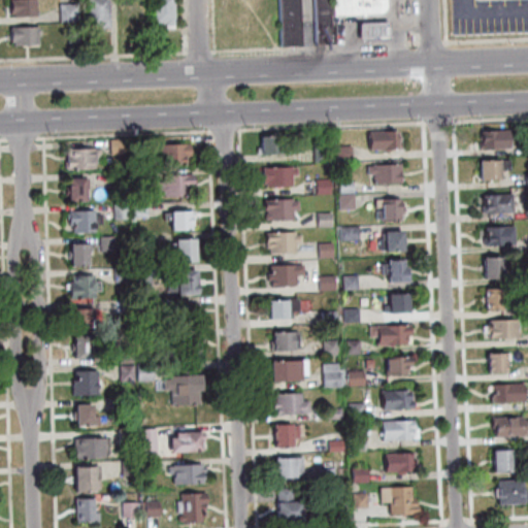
[(9,0),(9,14),(36,14),(36,0),(9,0)]
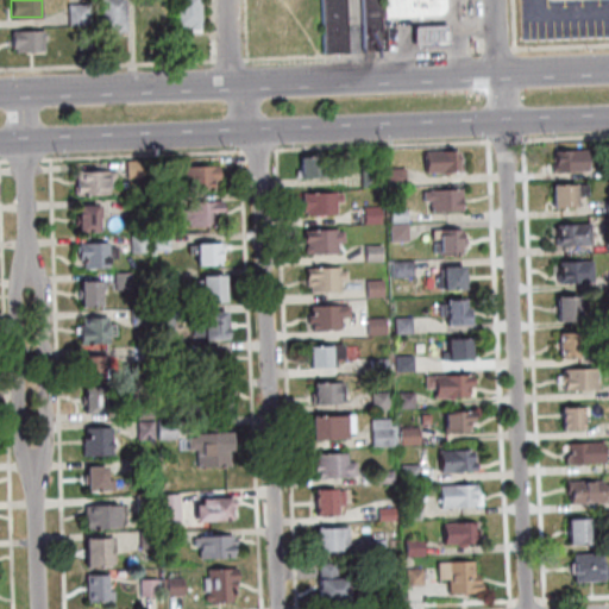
[(126,30),(126,0),(101,0),(101,30),(126,30)]
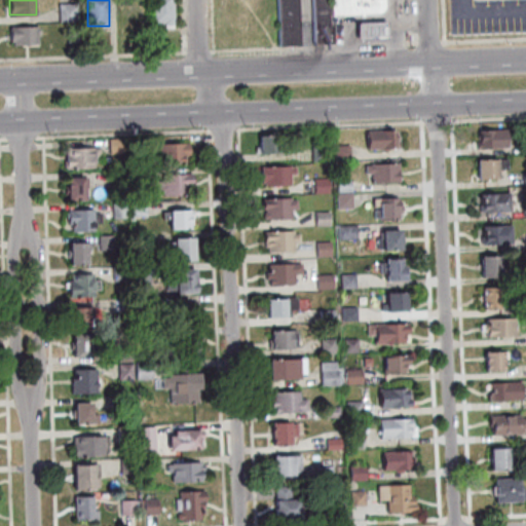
[(173,0),(152,0),(152,26),(173,26),(173,0)]
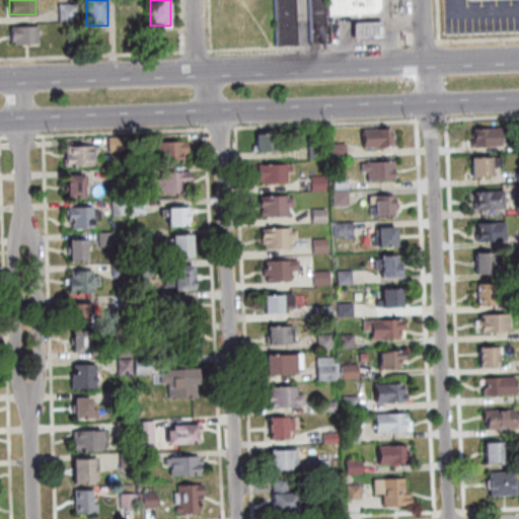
[(273,0),(275,45),(296,45),(294,0),(273,0)]
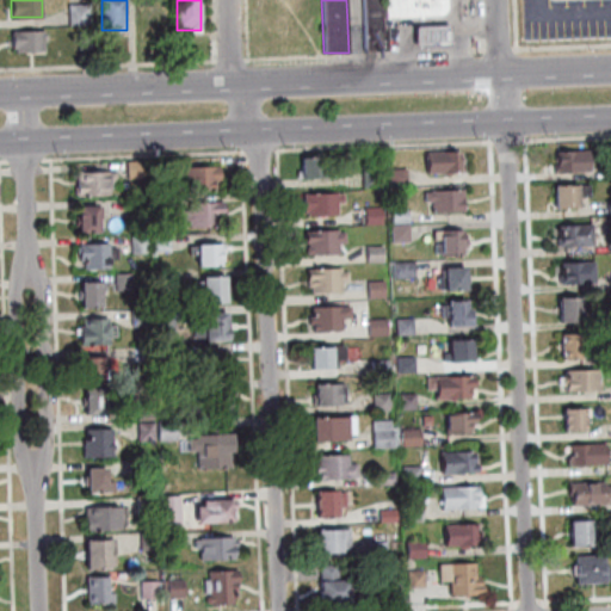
[(364,49),(362,0),(381,0),(383,50),(364,49)]
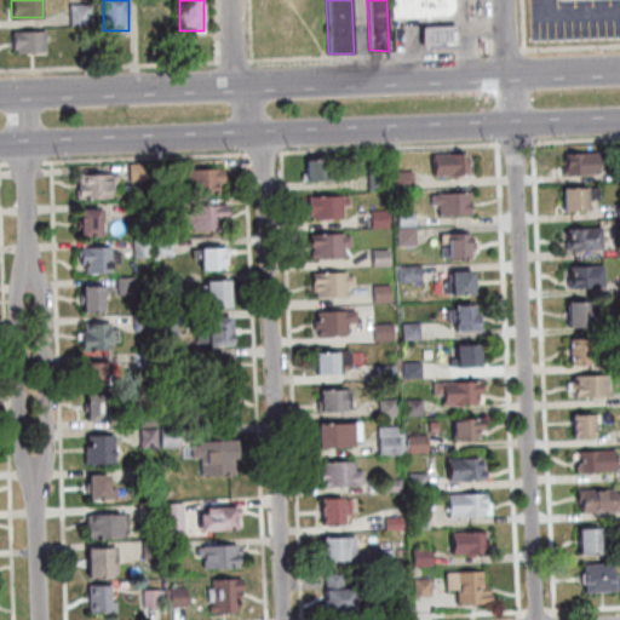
[(389,0),(390,17),(447,16),(453,11),(455,5),(454,0),(389,0)]
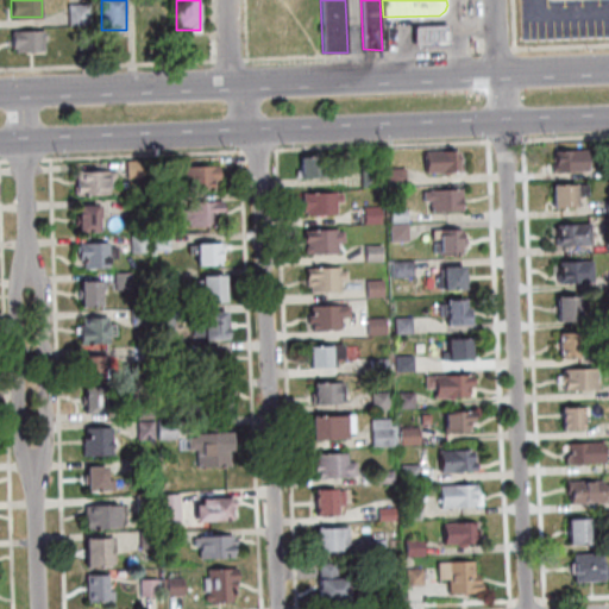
[(88,4),(68,4),(68,24),(88,24),(88,4)]
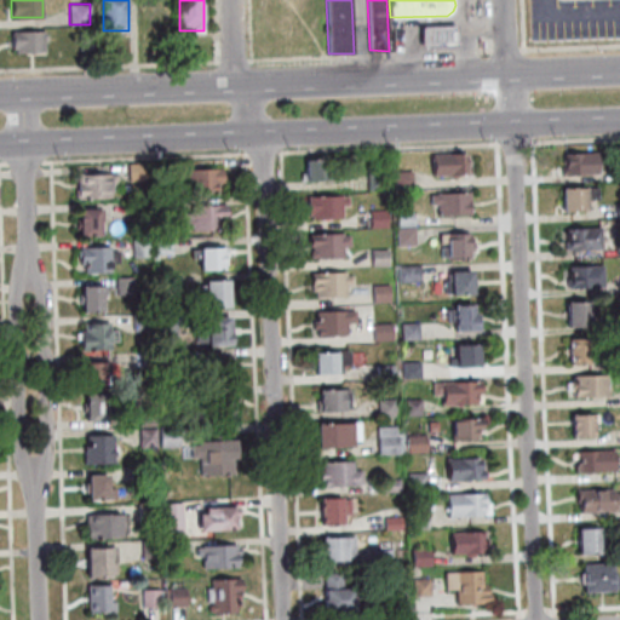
[(425,24),(426,45),(460,44),(459,24),(425,24)]
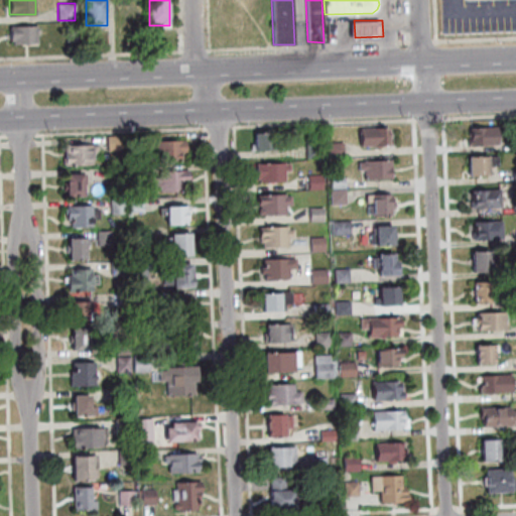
[(38,25),(10,25),(10,43),(38,43),(38,25)]
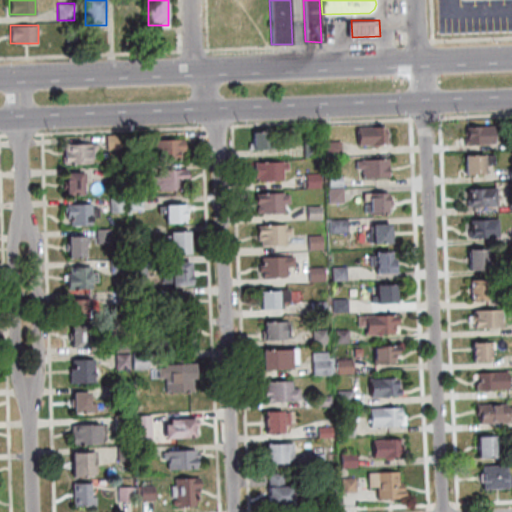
[(496,143),(470,144),(469,127),(496,126),(496,143)]
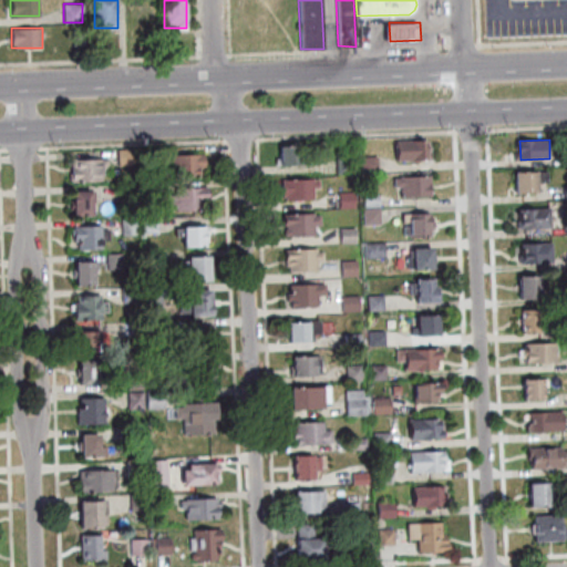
[(435,161),(401,162),(400,142),(431,141),(431,152),(434,152),(435,161)]
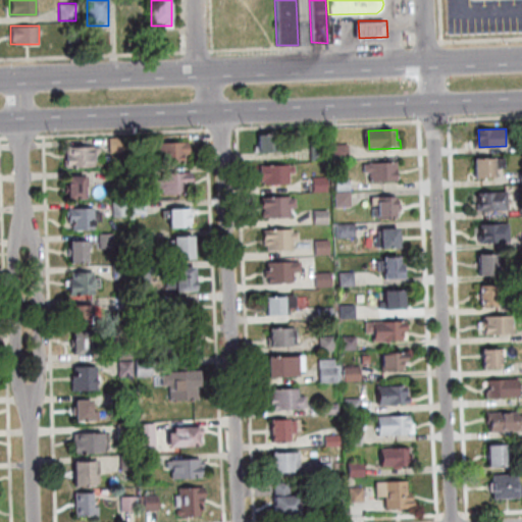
[(262,152),(261,134),(286,133),(288,150),(280,150),(280,151),(262,152)]
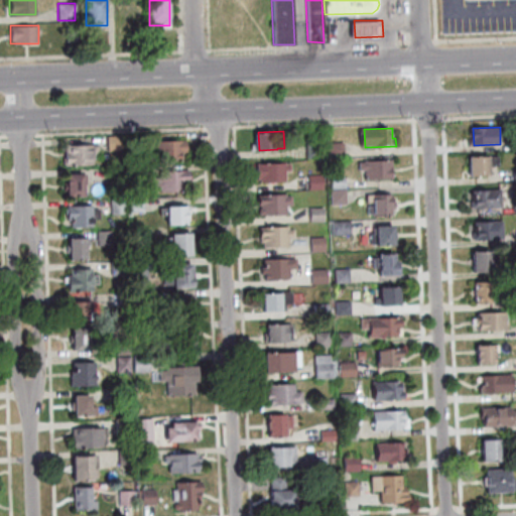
[(148,147),(135,147),(134,135),(148,134),(148,147)]
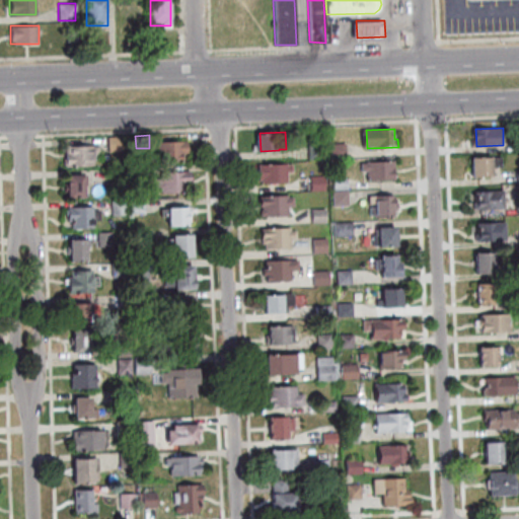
[(126,136),(127,151),(112,152),(110,137),(126,136)]
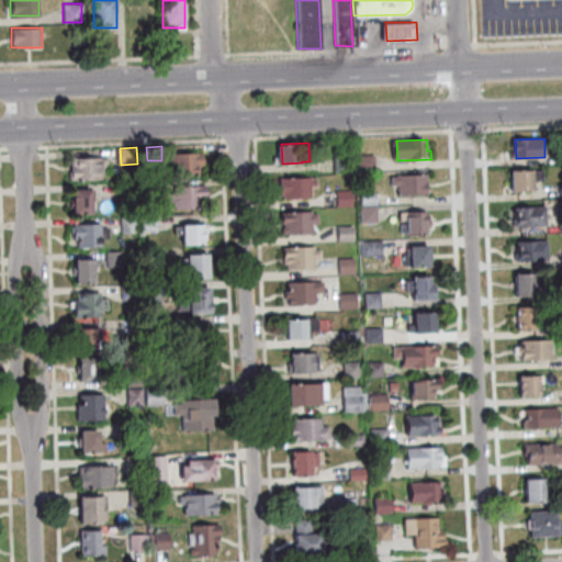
[(206,167),(200,167),(200,173),(176,175),(175,154),(206,153),(206,167)]
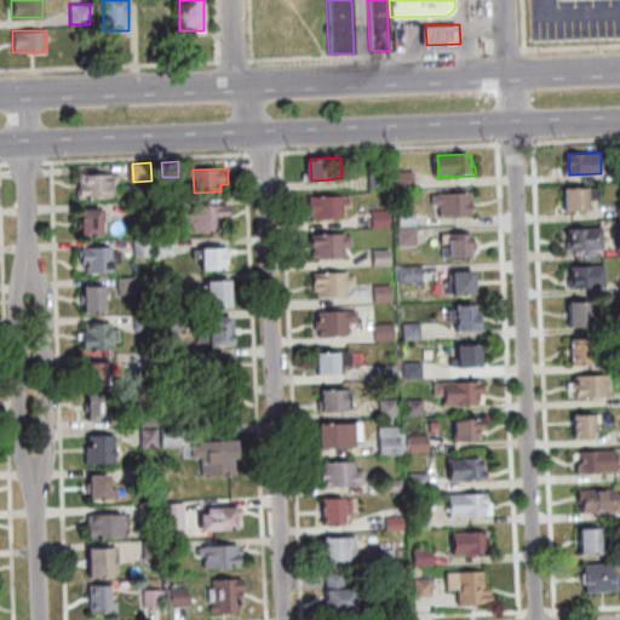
[(373,190),(373,170),(390,170),(390,189),(373,190)]
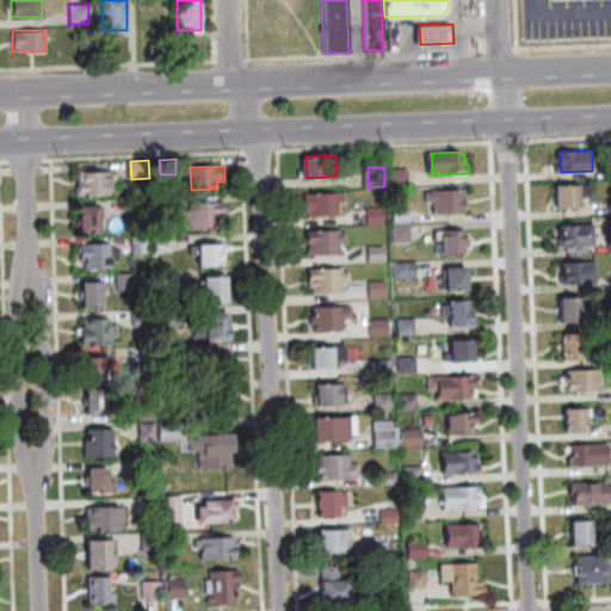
[(411,185),(394,186),(394,170),(411,168),(411,185)]
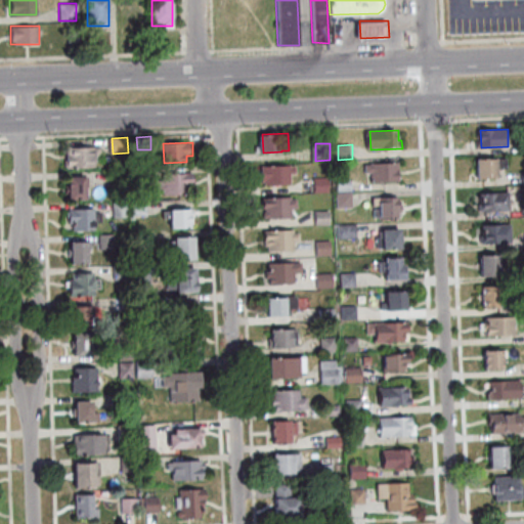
[(102,147),(102,157),(97,157),(97,166),(70,167),(70,148),(102,147)]
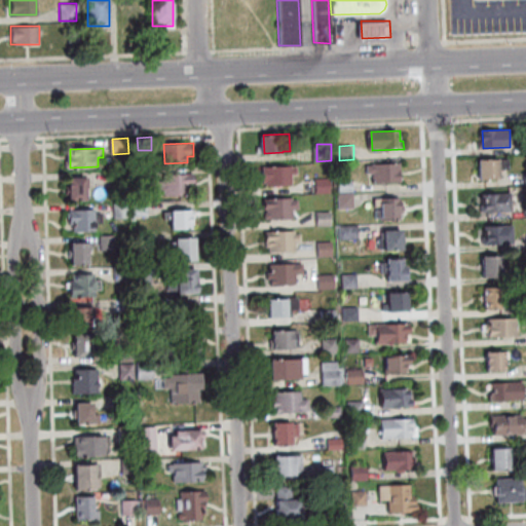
[(481,179),(480,159),(511,158),(511,168),(501,168),(501,178),(481,179)]
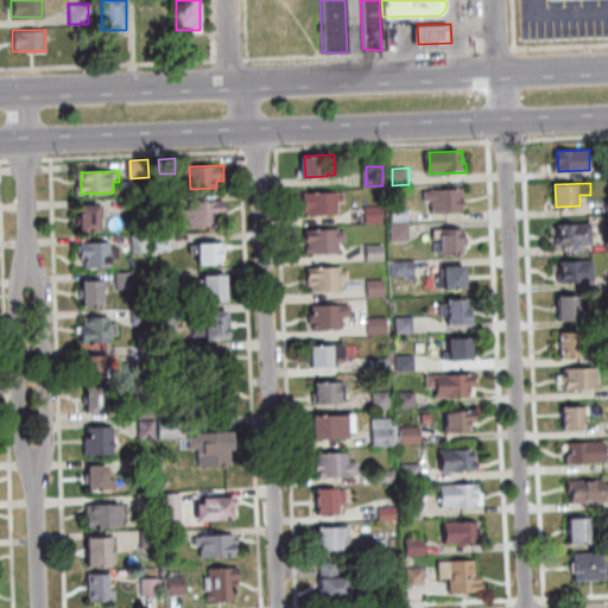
[(435,189),(466,188),(467,210),(435,211),(435,200),(428,200),(428,192),(435,191),(435,189)]
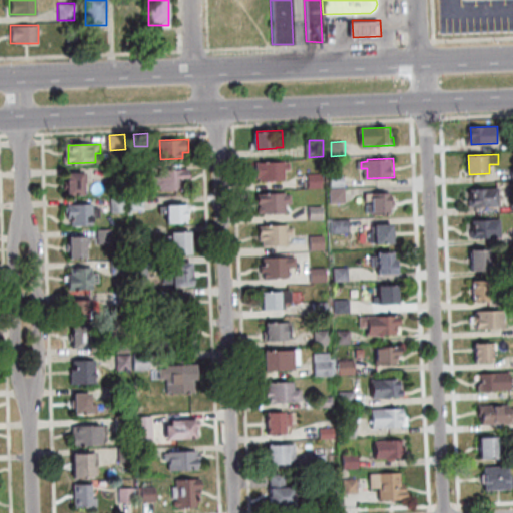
[(287,180),(262,181),(262,176),(259,176),(259,162),(287,161),(287,162),(292,162),(293,169),(287,169),(287,180)]
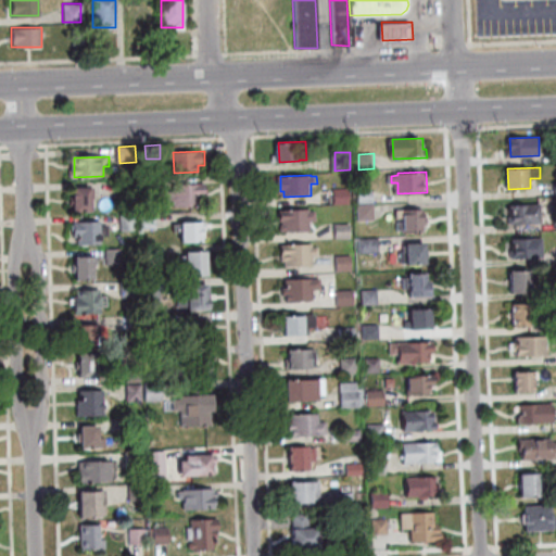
[(146,191),(144,179),(160,179),(161,190),(146,191)]
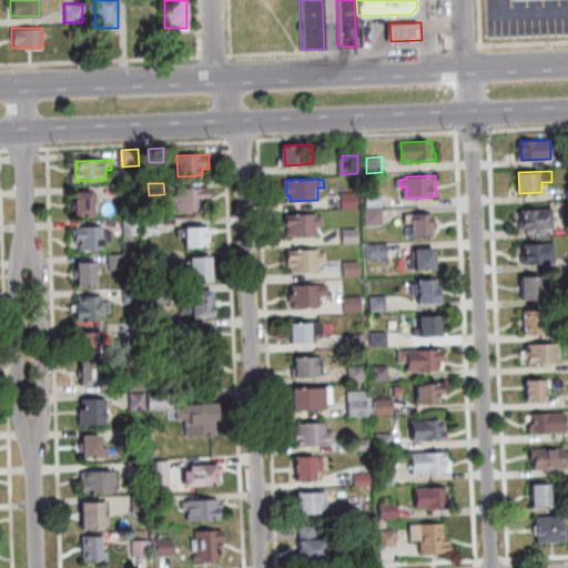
[(127,202),(127,188),(139,186),(139,201),(127,202)]
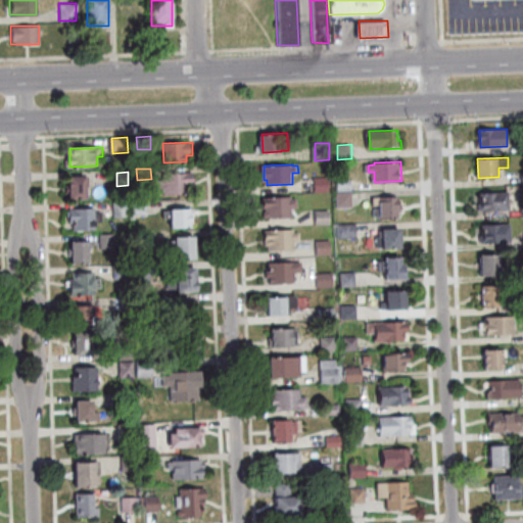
[(165,174),(194,173),(195,184),(190,184),(190,193),(167,194),(165,192),(159,192),(159,180),(165,180),(165,174)]
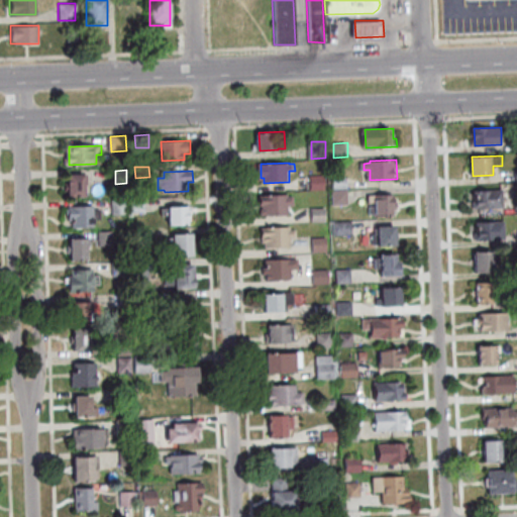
[(70,174),(86,173),(87,195),(71,196),(70,174)]
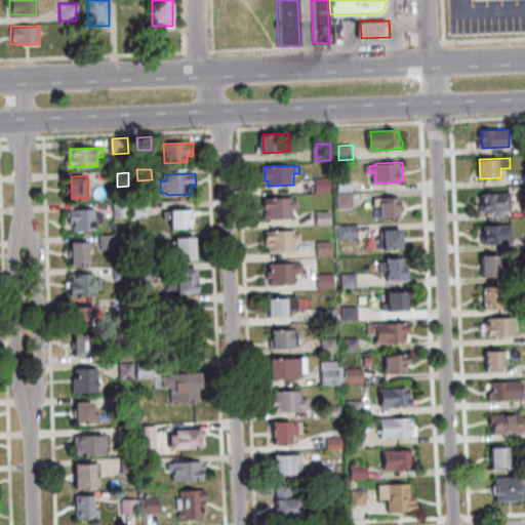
[(332,192),(318,193),(318,178),(331,177),(332,192)]
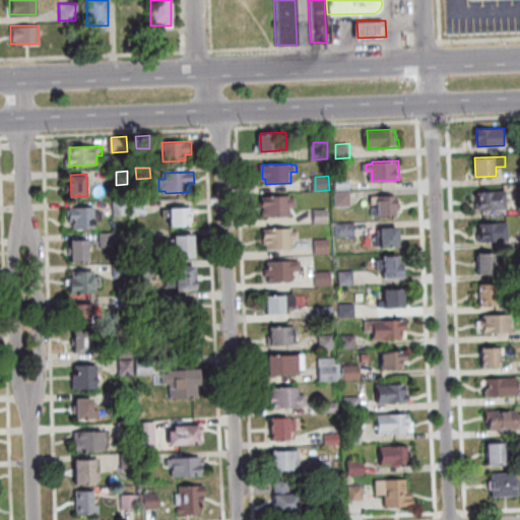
[(337,180),(351,179),(351,189),(337,190),(337,180)]
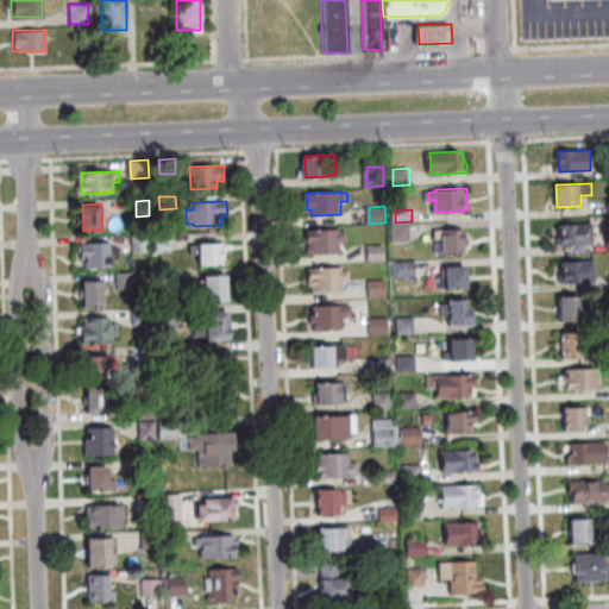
[(412,224),(413,240),(396,242),(395,224),(412,224)]
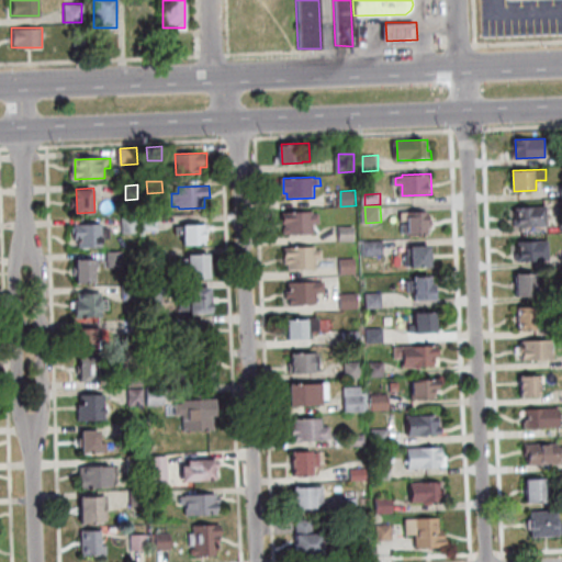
[(550,225),(519,226),(518,208),(549,206),(550,225)]
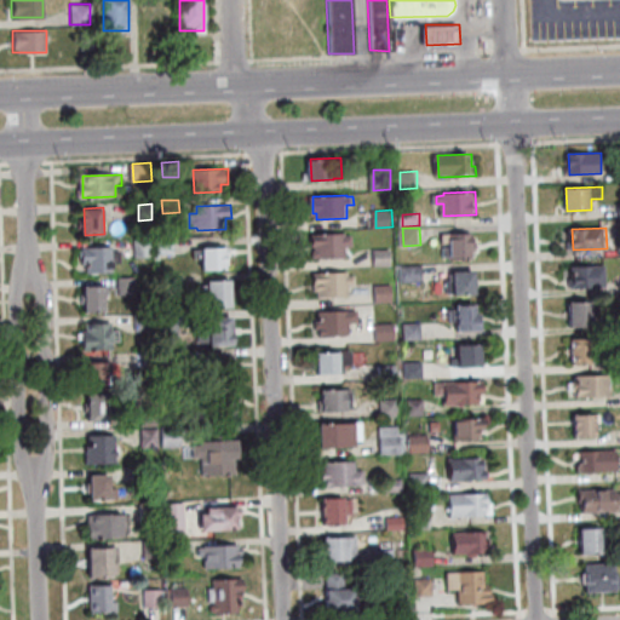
[(317,259),(316,246),(315,246),(315,235),(348,234),(348,236),(354,236),(355,246),(348,246),(349,258),(317,259)]
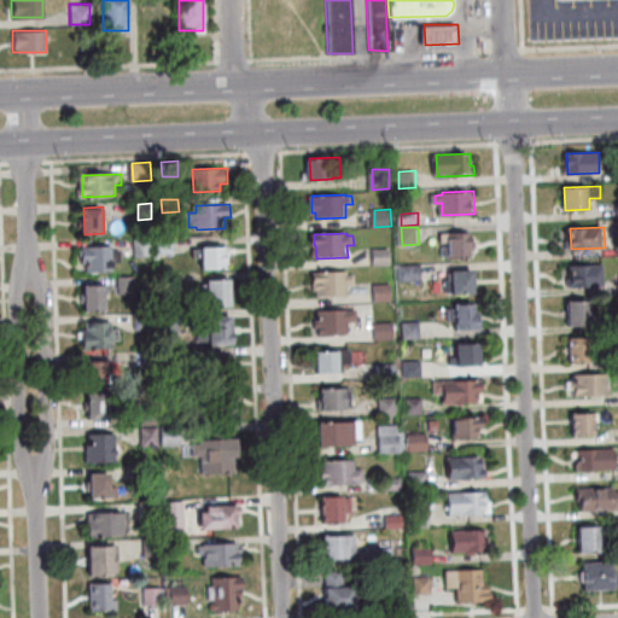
[(472,233),(473,257),(452,257),(450,233),(472,233)]
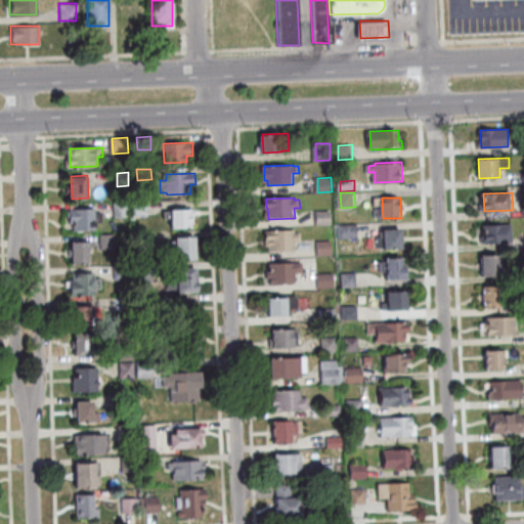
[(136,202),(149,201),(150,215),(137,215),(136,202)]
